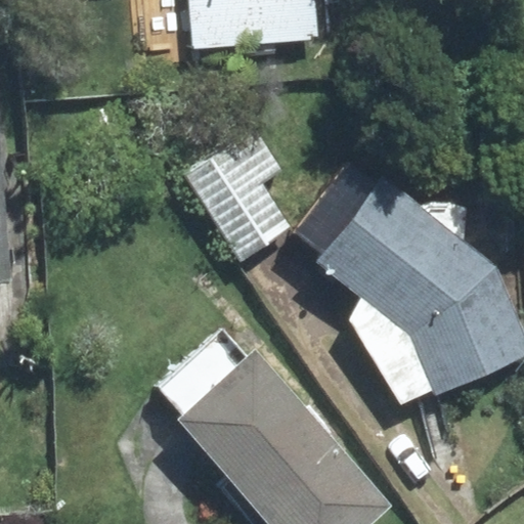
[(188,0),(193,48),(317,37),(313,0),(188,0)]
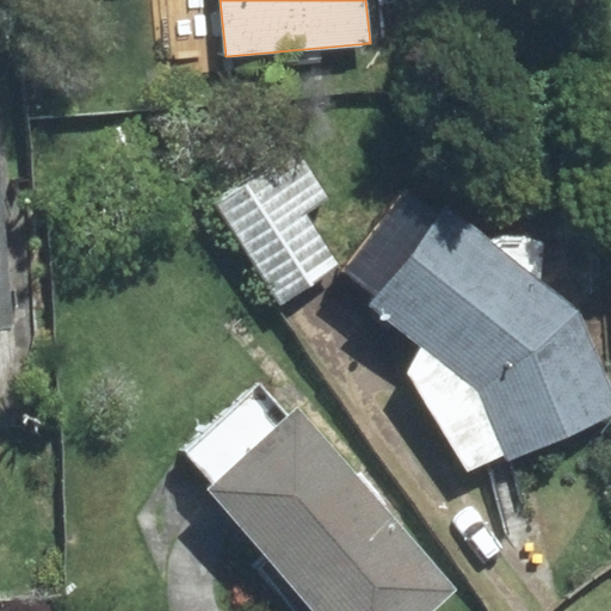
[(520,162),(528,298),(608,294),(599,158),(520,162)]
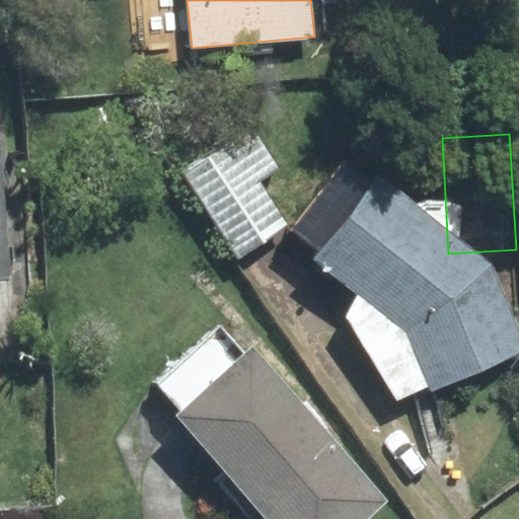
[(442,138),(386,141),(393,256),(448,253),(442,138)]
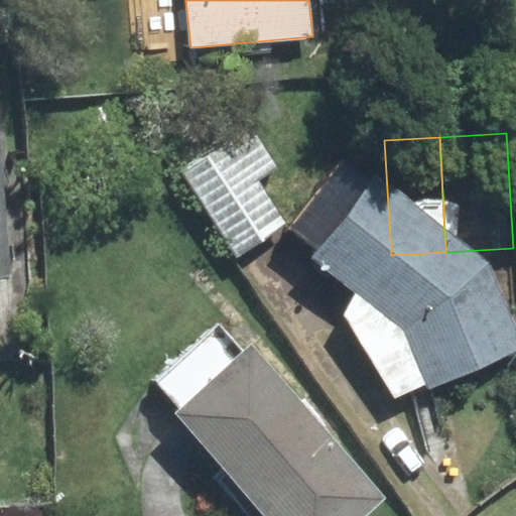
[(338,258),(391,255),(384,140),(331,143),(338,258)]
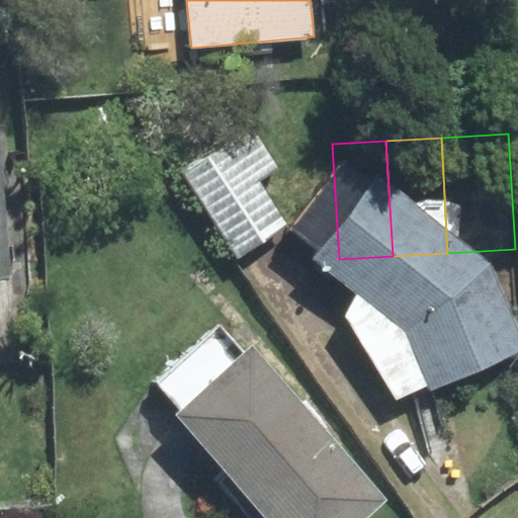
[(339,259),(332,144),(261,149),(269,264),(339,259)]
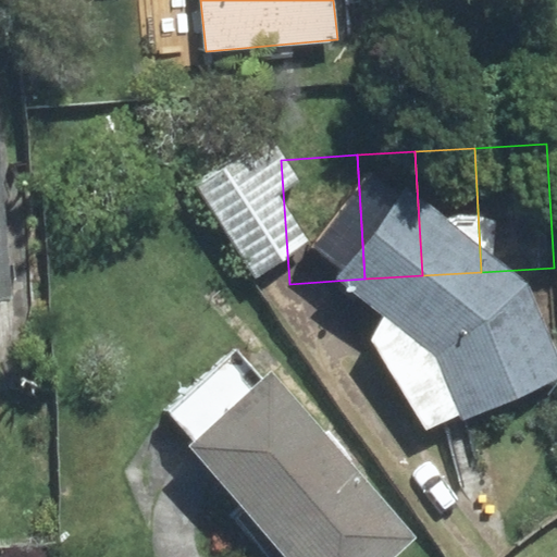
[(1,161),(0,161),(0,299),(12,299),(1,161)]
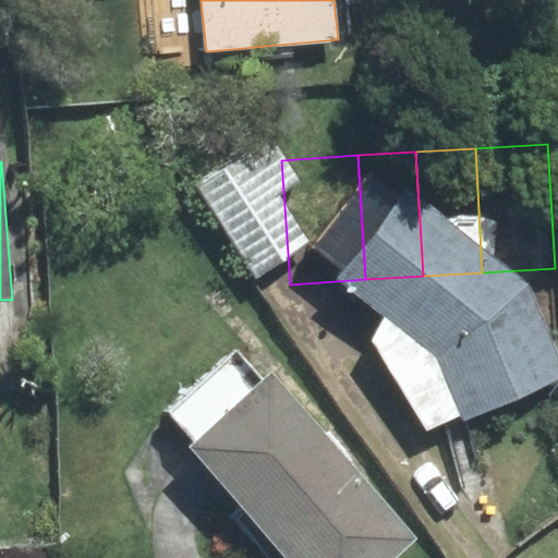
[(118,374),(184,468),(273,407),(208,312),(118,374)]
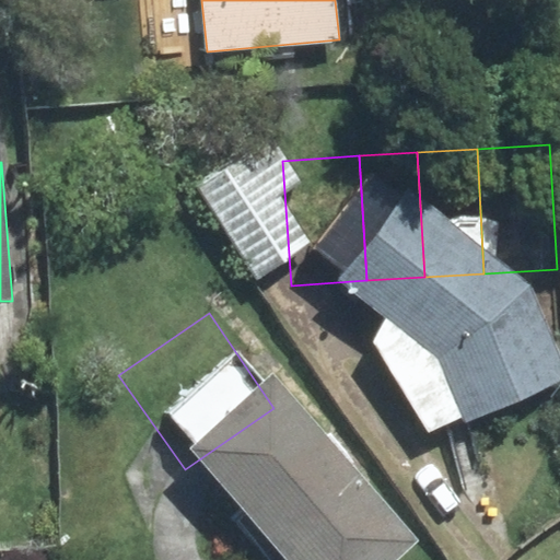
[(249,559),(255,559),(339,501),(273,408),(185,469),(249,559)]
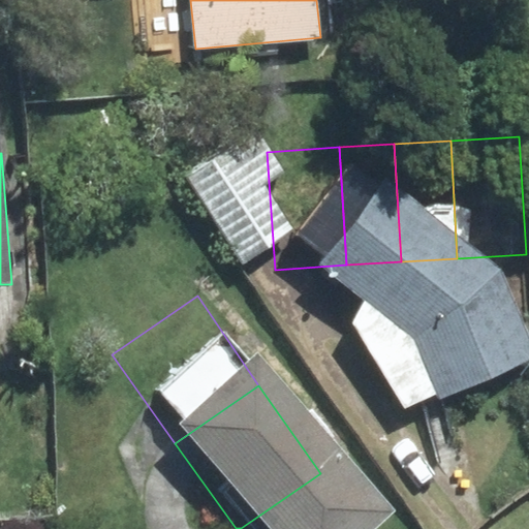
[(360,528),(320,473),(241,528),(360,528)]
